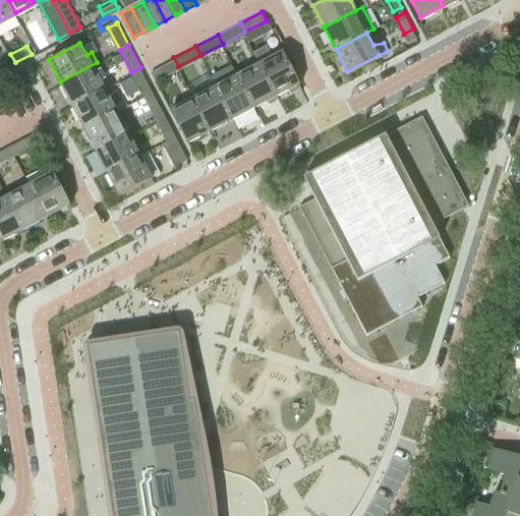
[(261,62),(277,94),(299,82),(283,51),(261,62)]
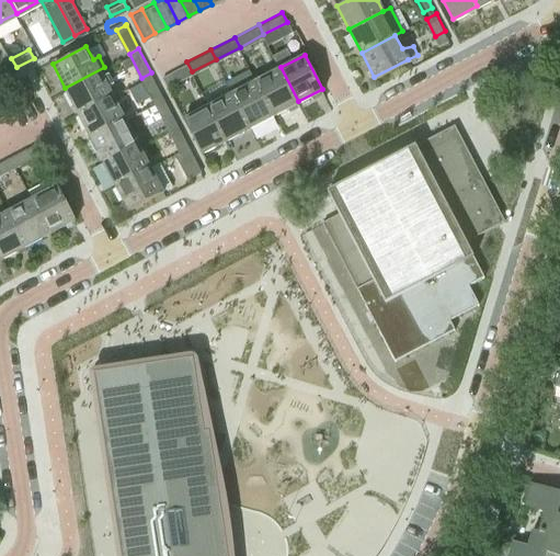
[(0,64),(0,76),(10,70),(6,61),(0,64)]
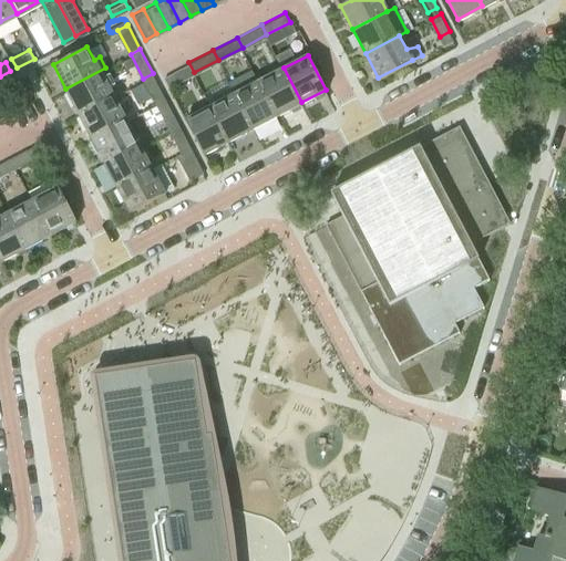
[(194,72),(188,62),(164,75),(170,85),(194,72)]
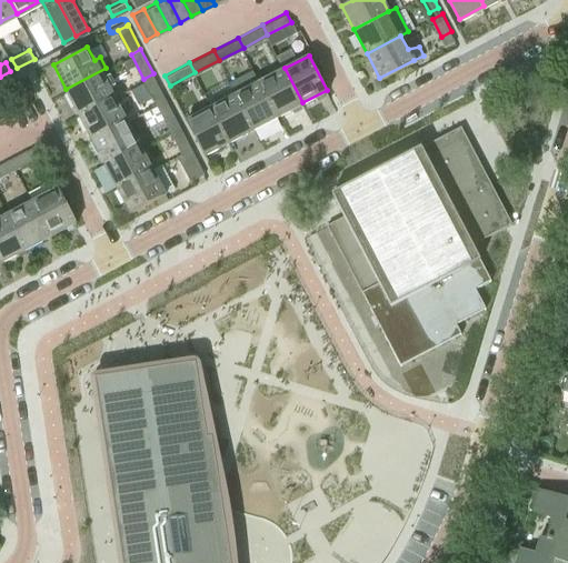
[(106,69),(106,68),(66,89),(79,113),(112,96),(100,71),(106,69)]
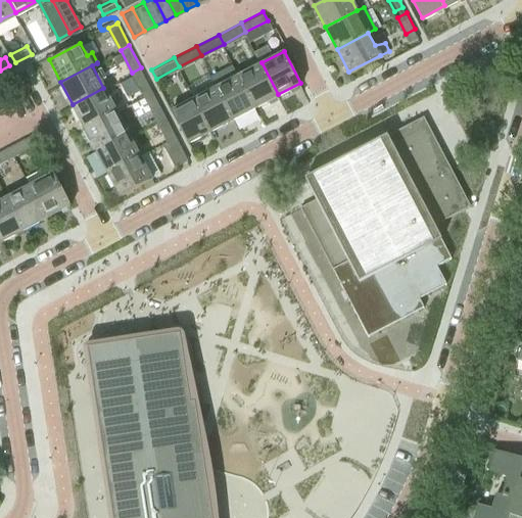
[(262,62),(239,75),(255,106),(278,94),(262,62)]
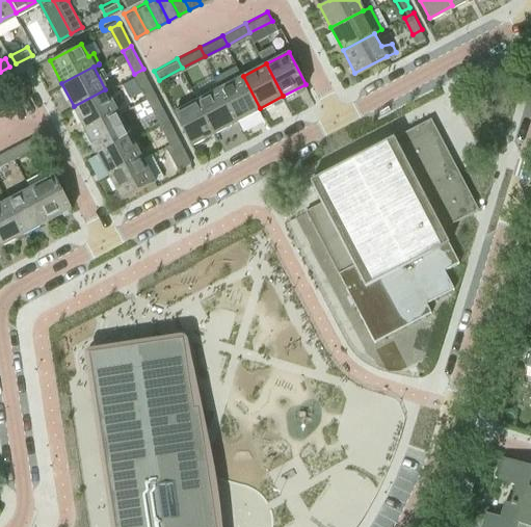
[(143,69),(134,74),(147,96),(155,91),(143,69)]
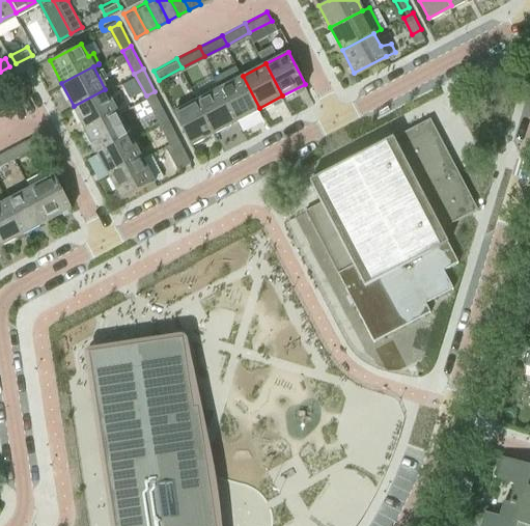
[(243,76),(221,87),(238,119),(259,108),(243,76)]
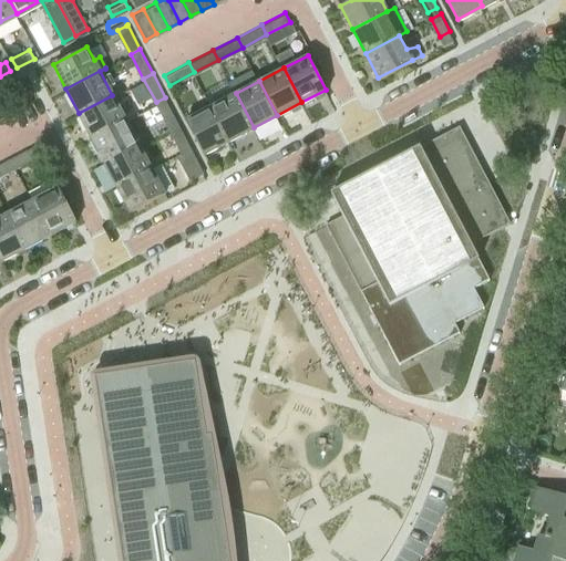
[(236,93),(212,106),(229,139),(254,127),(236,93)]
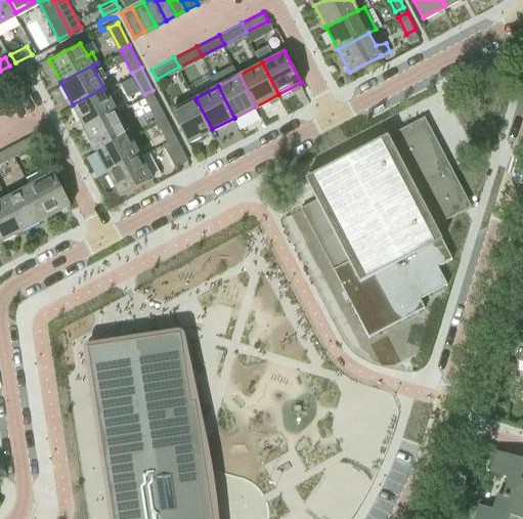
[(73,104),(84,127),(116,110),(103,88),(73,104)]
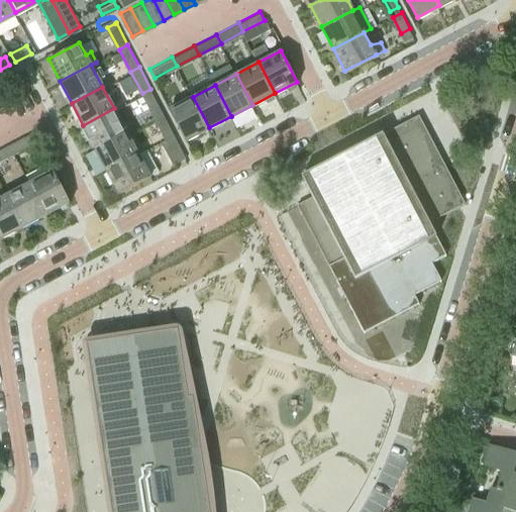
[(150,89),(142,93),(153,115),(163,110),(150,89)]
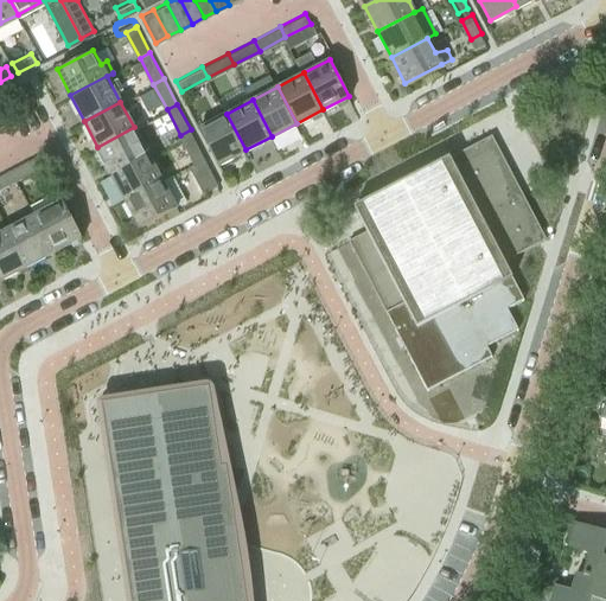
[(219,164),(246,149),(227,114),(201,127),(219,164)]
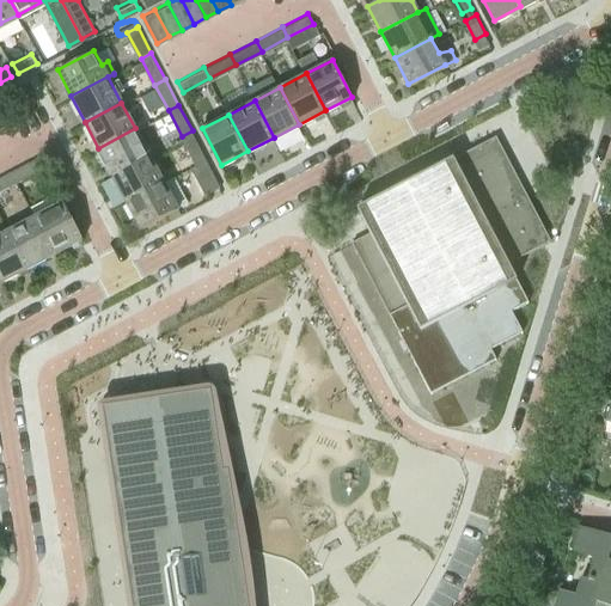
[(98,148),(111,173),(148,154),(135,128),(98,148)]
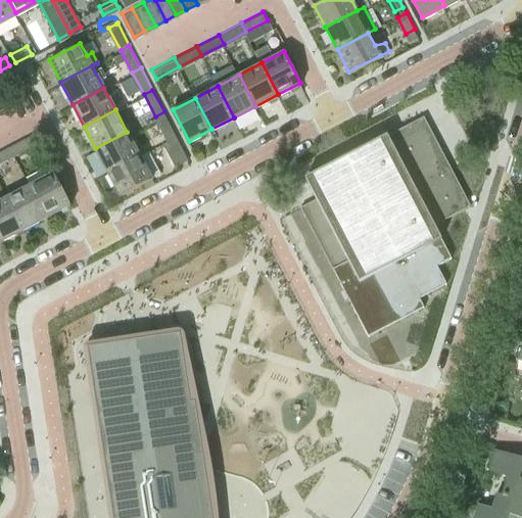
[(164,111),(155,116),(168,138),(162,141),(176,134),(164,111)]
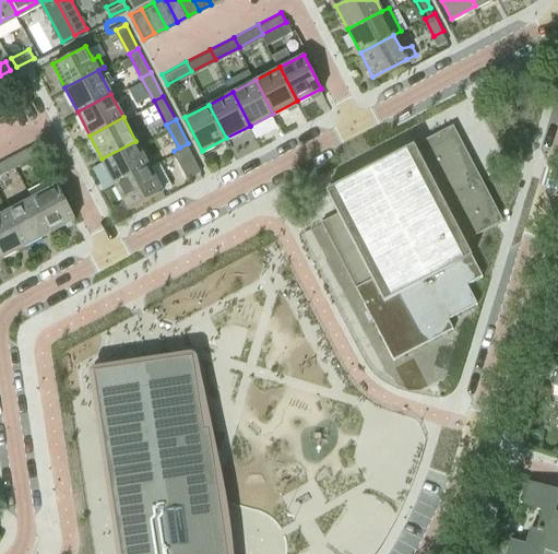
[(321,219),(356,285),(372,277),(384,298),(472,252),(464,237),(502,217),(502,216),(478,171),(453,121),(327,188),(339,210),(321,219)]
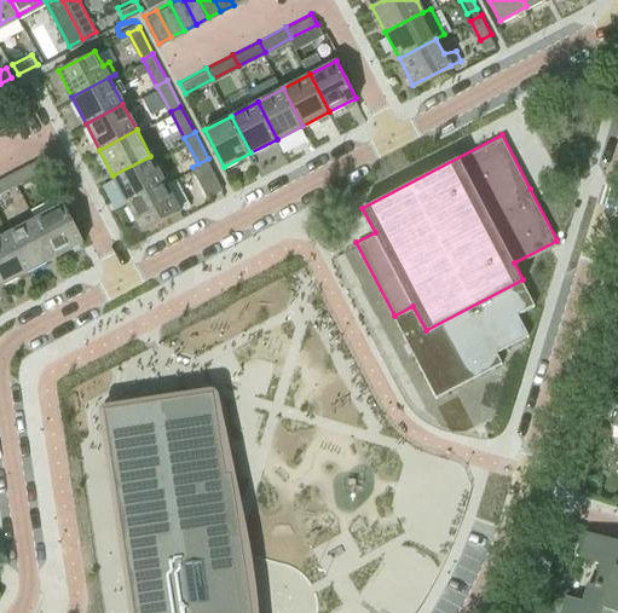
[(11,171),(18,183),(45,168),(39,156),(11,171)]
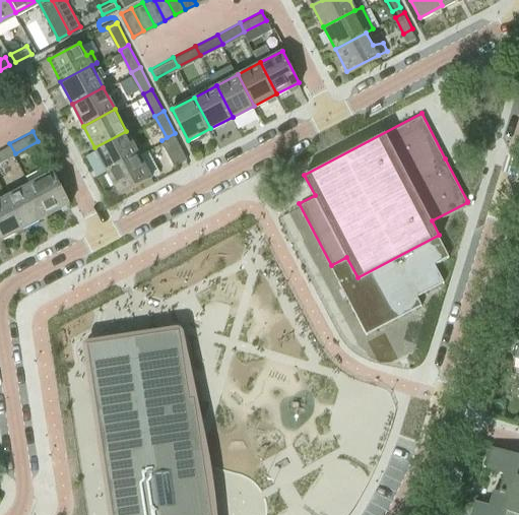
[(94,147),(107,169),(137,152),(126,131),(94,147)]
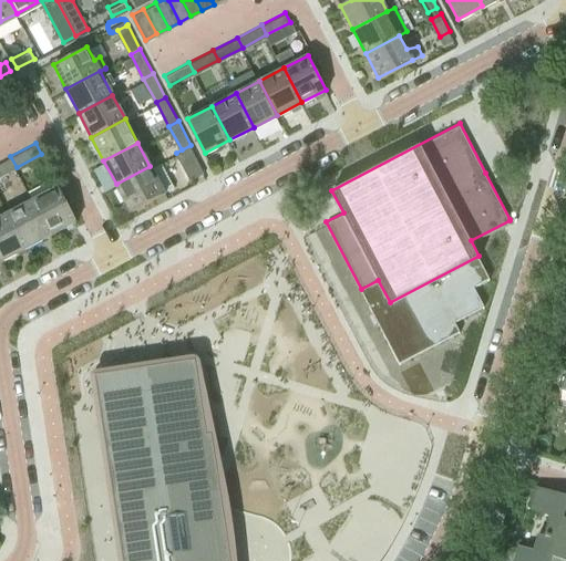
[(191,145),(176,153),(189,177),(204,170),(191,145)]
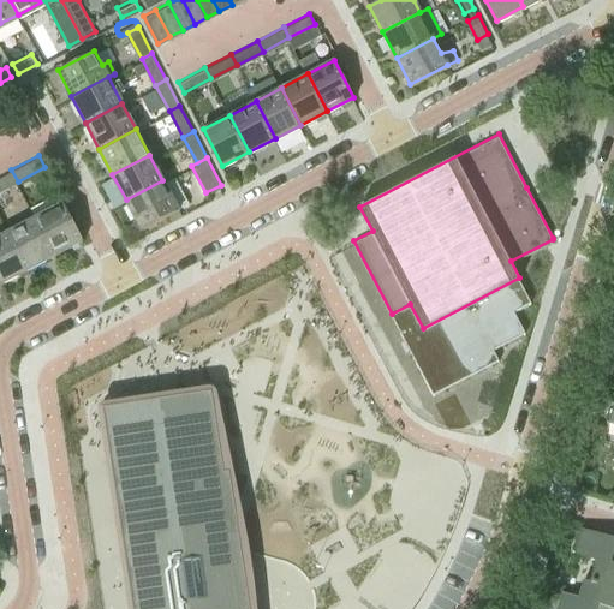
[(0,175),(0,190),(18,181),(11,169),(0,175)]
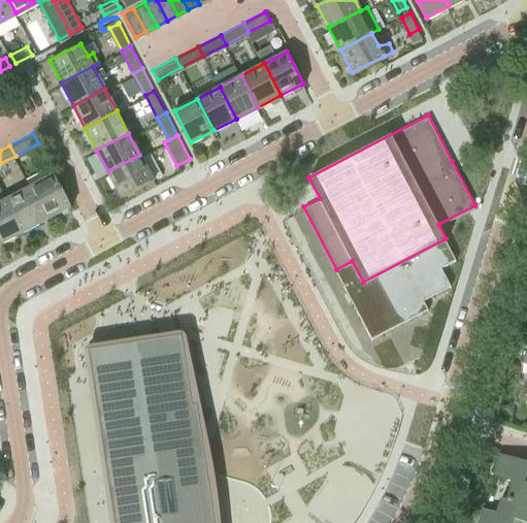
[(139,155),(108,171),(120,195),(152,178),(139,155)]
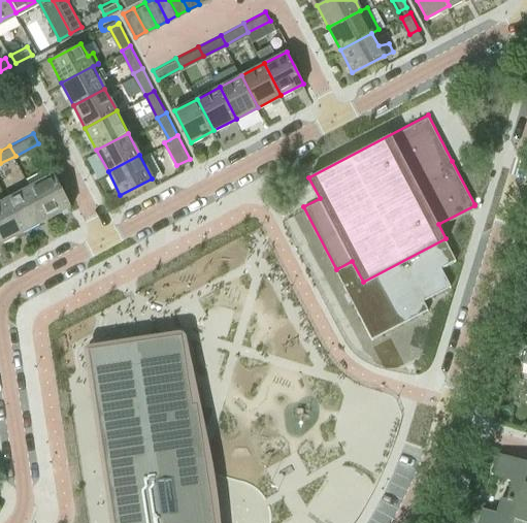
[(54,173),(31,186),(48,218),(71,205),(54,173)]
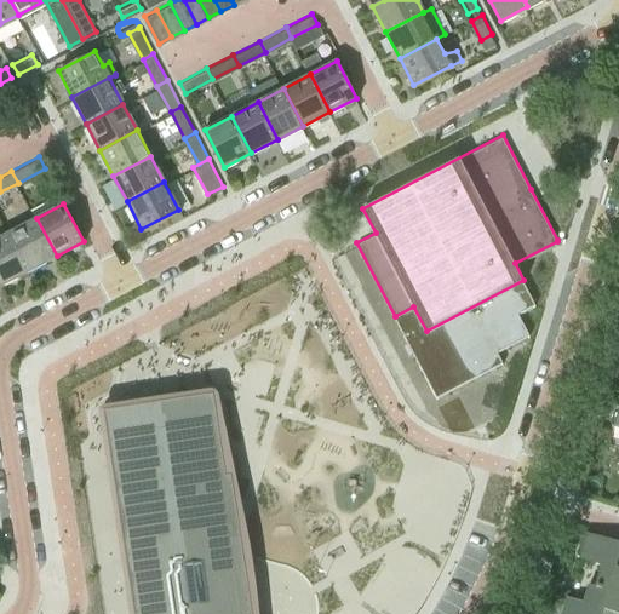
[(36,218),(11,231),(30,269),(57,256),(36,218)]
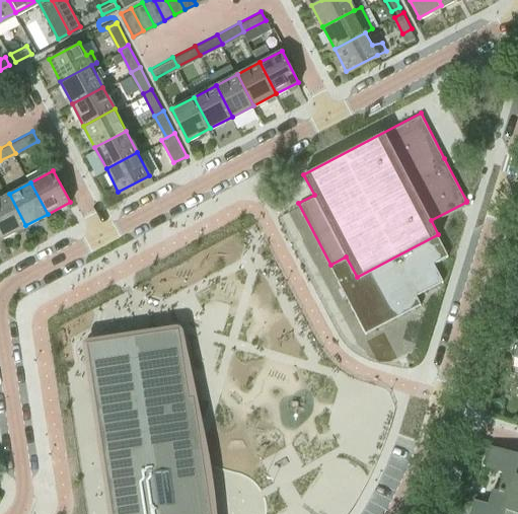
[(9,194),(0,198),(0,230),(3,237),(25,225),(9,194)]
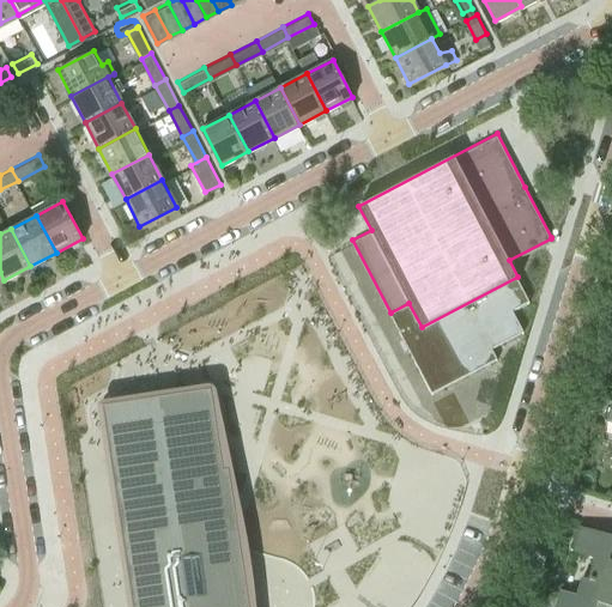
[(408,303),(391,313),(431,390),(496,357),(490,346),(522,329),(511,309),(529,299),(517,277),(422,327),(408,303)]
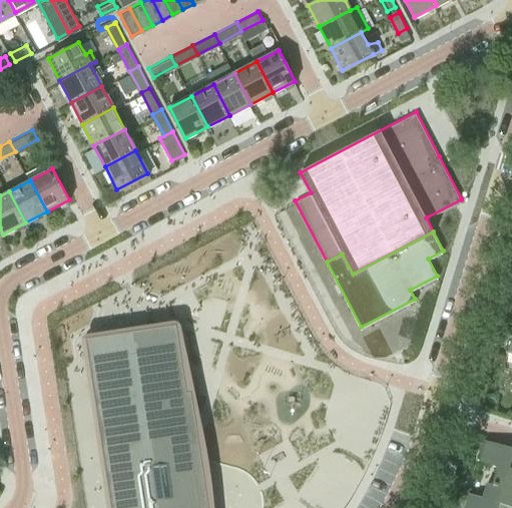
[(205,507),(177,324),(84,338),(110,507),(205,507)]
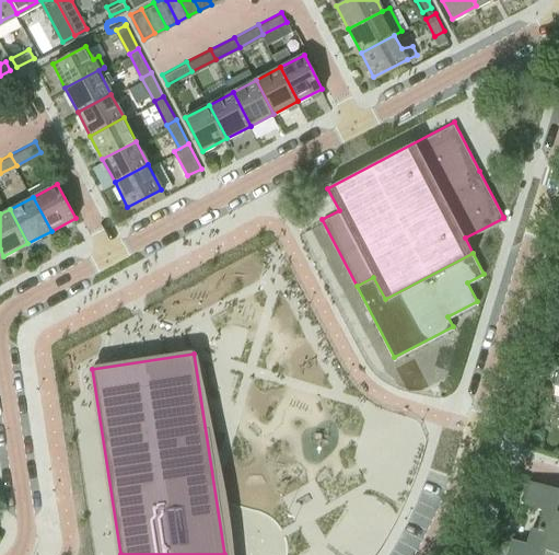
[(526,541),(558,551),(558,487),(530,478),(523,500),(544,507),(537,528),(531,525),(526,541)]
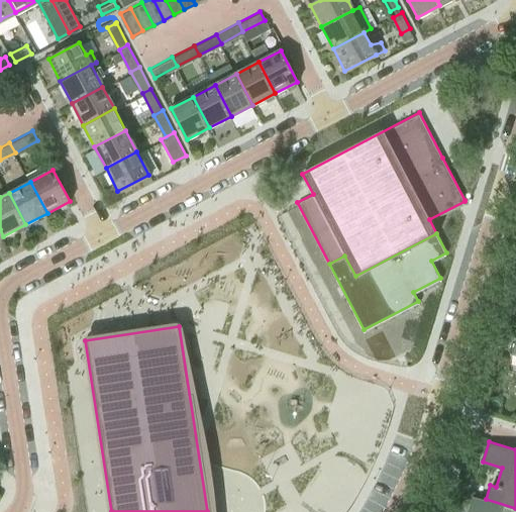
[(513,511),(515,508),(486,499),(473,495),(467,511),(513,511)]
